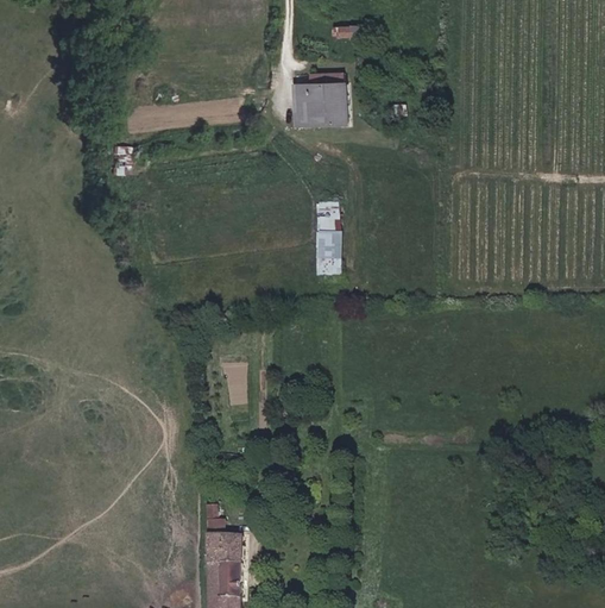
[(358,36),(358,26),(331,26),(332,36),(358,36)]
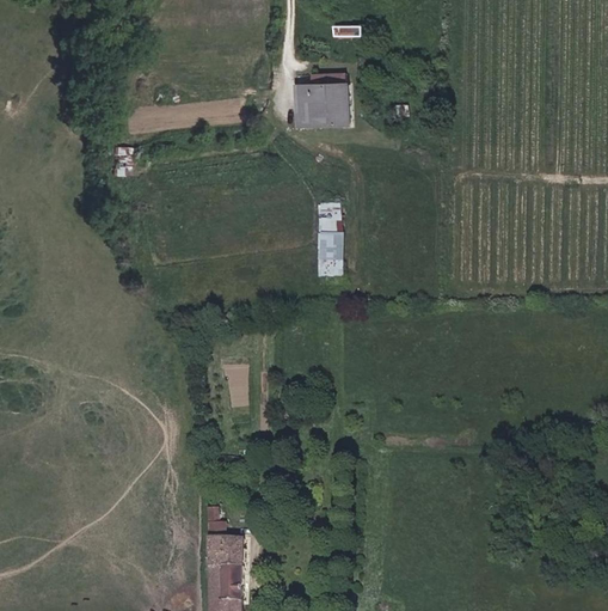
[(344,84),(344,73),(311,74),(311,85),(344,84)]
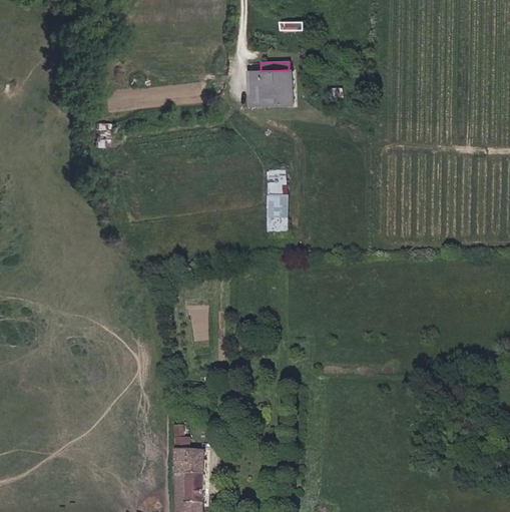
[(293,104),(292,70),(289,70),(261,71),(245,71),(246,105),(293,104)]
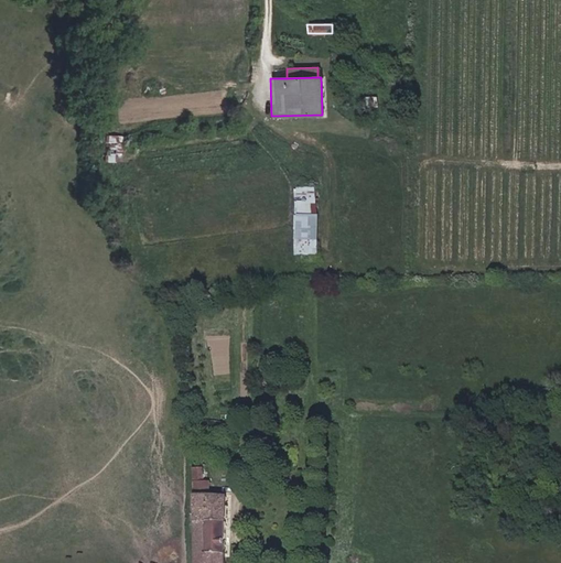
[(293,185),(292,253),(315,253),(316,186),(293,185)]
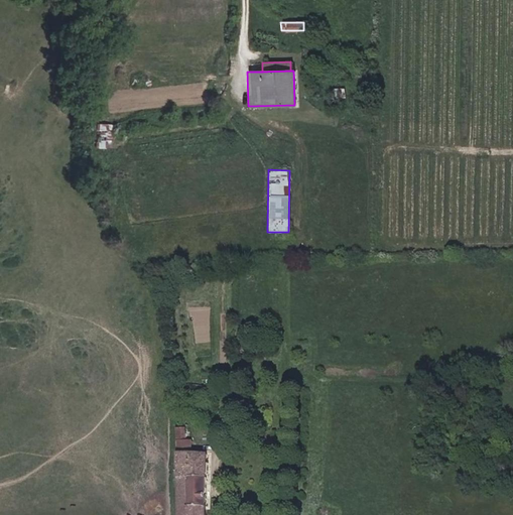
[(203,514),(205,454),(188,454),(188,440),(183,440),(181,427),(174,427),(174,440),(174,455),(174,514),(203,514)]
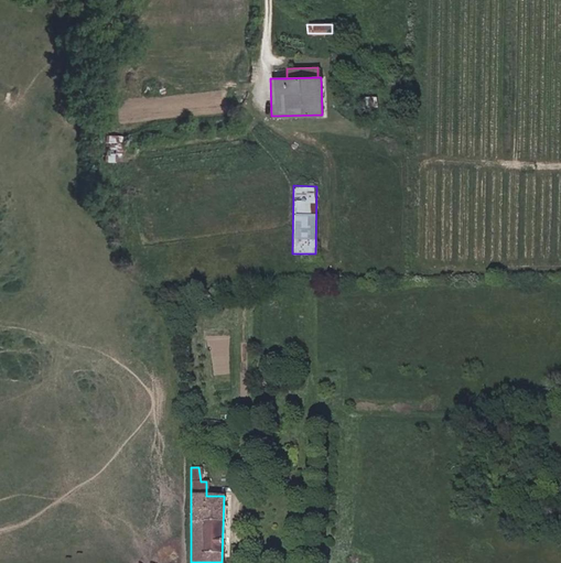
All buildings are outlined.
